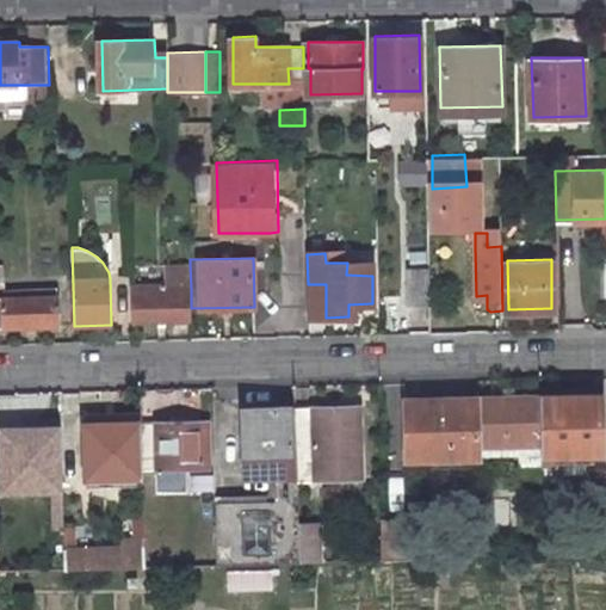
[(168,263),(169,283),(169,291),(191,290),(190,264),(168,263)]
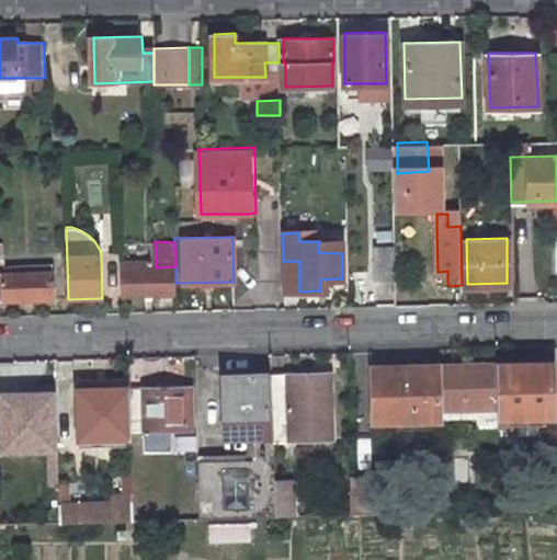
[(396,275),(396,254),(396,242),(376,243),(377,254),(377,275),(396,275)]
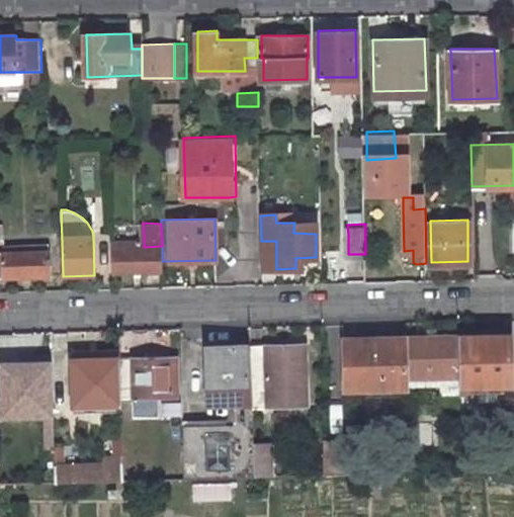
[(132,248),(132,240),(111,241),(111,249),(132,248)]
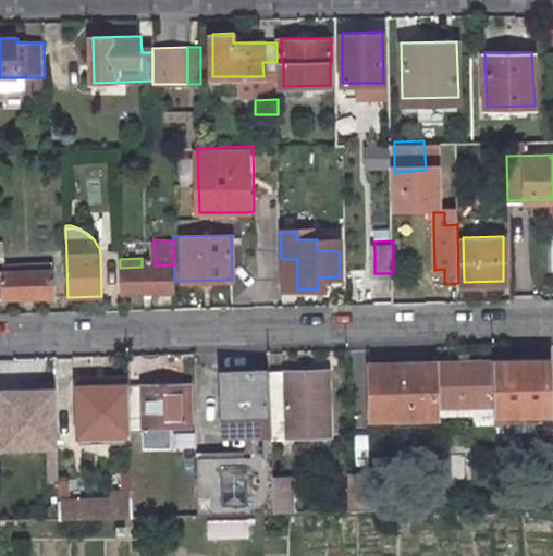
[(155,258),(142,258),(142,267),(120,268),(121,292),(175,291),(174,281),(174,264),(155,266),(155,258)]
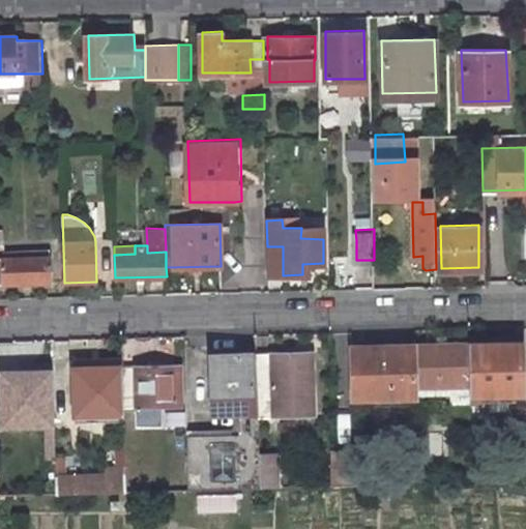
[(267,246),(267,275),(283,275),(283,246),(267,246)]
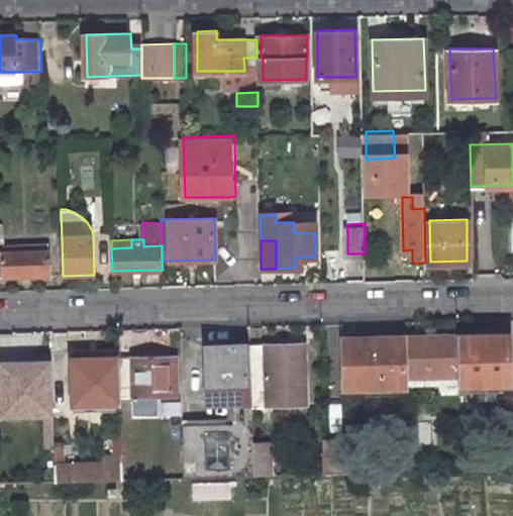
[(0,274),(50,273),(50,244),(23,244),(24,250),(0,251),(0,274)]
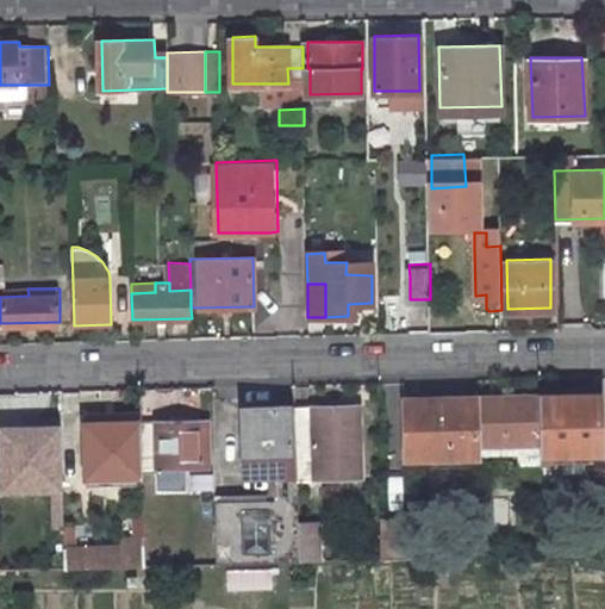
[(600,451),(598,391),(540,393),(540,453),(600,451)]
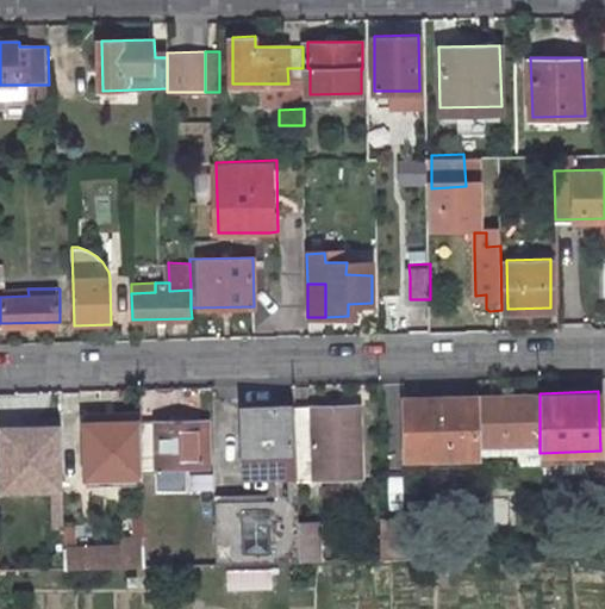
[(486,442),(516,441),(517,463),(540,463),(538,453),(540,453),(540,393),(478,396),(478,442),(486,442)]
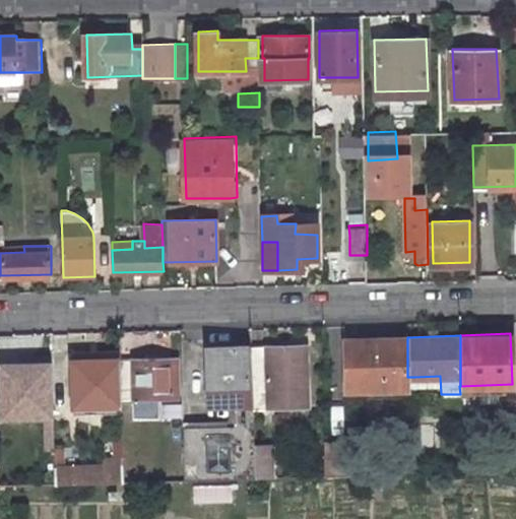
[(407,337),(344,339),(346,388),(407,385),(407,377),(407,337)]
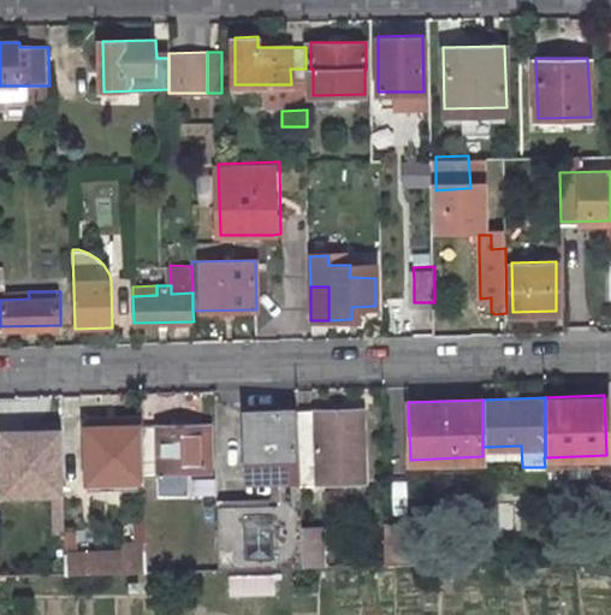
[(362,459),(362,408),(297,409),(300,480),(350,479),(350,459),(362,459)]
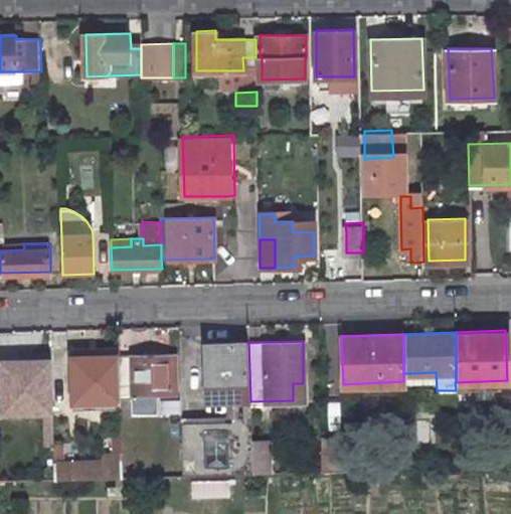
[(248,342),(210,342),(211,391),(218,398),(229,398),(229,420),(180,422),(181,475),(252,474),(251,442),(250,401),(248,342)]
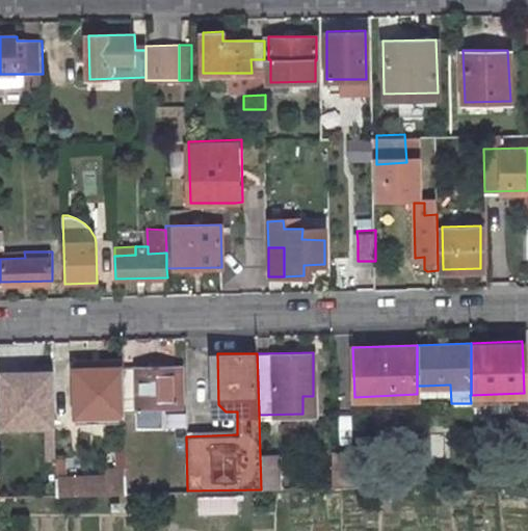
[(178,406),(176,367),(123,368),(125,408),(178,406)]
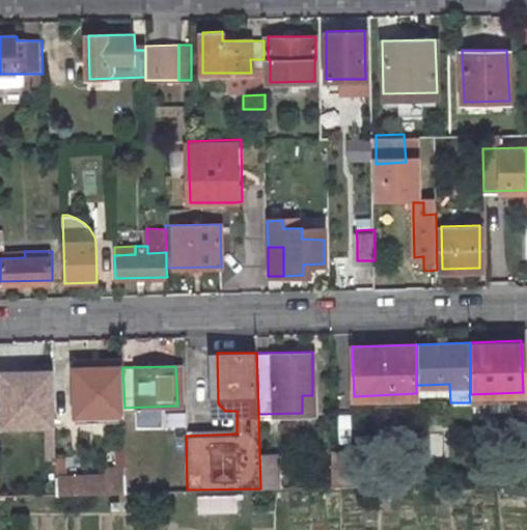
[(122,367),(76,368),(77,415),(125,415),(125,408),(122,367)]
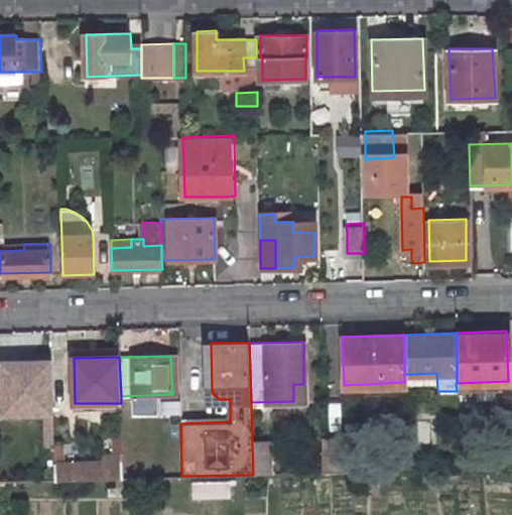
[(62,416),(61,358),(6,359),(7,417),(62,416)]
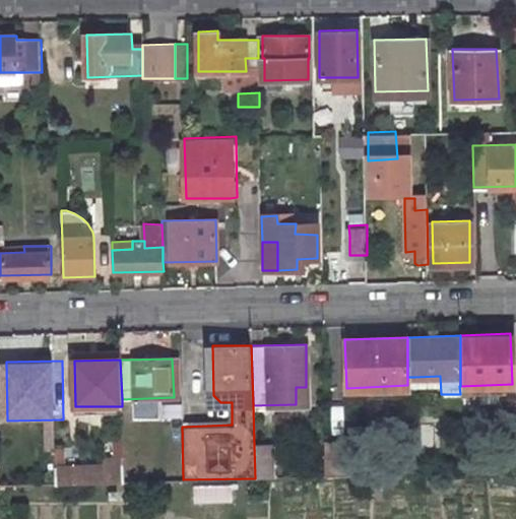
[(307,404),(306,387),(296,387),(296,404),(307,404)]
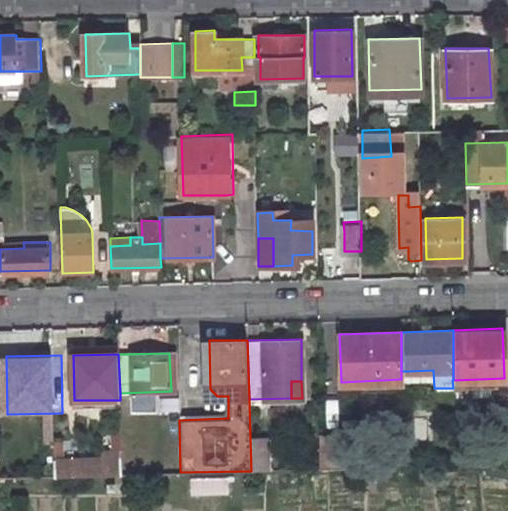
[(344,468),(343,435),(315,436),(316,468),(344,468)]
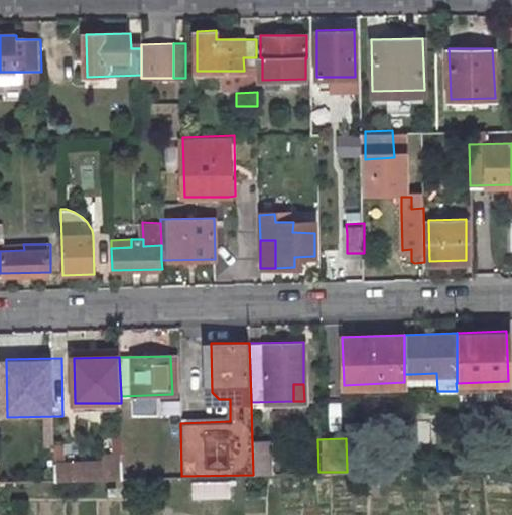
[(269,474),(268,442),(252,442),(253,475),(269,474)]
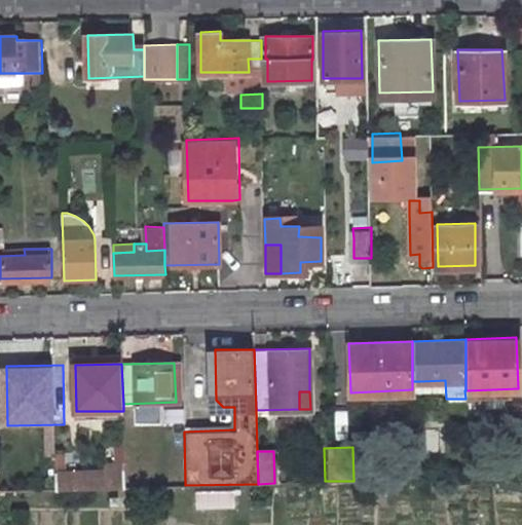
[(103,463),(103,471),(56,472),(56,489),(125,487),(125,471),(118,471),(118,462),(103,463)]
